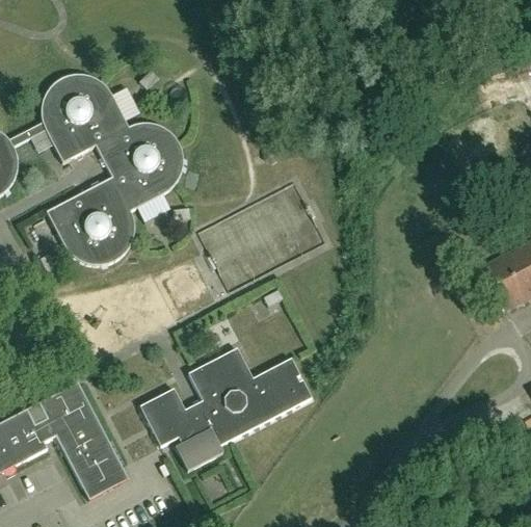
[(0,193),(2,192),(4,189),(7,187),(9,185),(10,182),(12,179),(14,177),(15,174),(16,170),(16,167),(17,163),(17,160),(16,157),(16,154),(15,151),(14,148),(12,146),(44,129),(61,162),(94,145),(110,177),(46,210),(61,243),(63,246),(65,249),(68,252),(70,255),(73,257),(75,259),(78,260),(81,262),(84,263),(87,263),(90,264),(95,264),(98,264),(101,264),(104,263),(107,262),(110,261),(113,260),(116,258),(120,256),(122,254),(124,252),(126,248),(128,245),(130,242),(131,239),(132,236),(133,233),(133,230),(133,227),(133,222),(132,219),(132,216),(131,213),(129,210),(164,191),(166,189),(169,187),(171,185),(175,182),(176,180),(178,177),(179,174),(180,169),(181,166),(182,163),(182,160),(182,156),(181,153),(180,150),(179,146),(178,142),(178,141),(176,139),(174,136),(171,133),(168,131),(166,129),(163,127),(160,126),(157,125),(154,124),(151,123),(147,123),(143,122),(140,123),(137,123),(133,124),(130,125),(127,126),(111,95),(109,91),(107,88),(105,86),(103,83),(101,81),(98,79),(95,78),(91,76),(88,75),(85,75),(82,74),(79,74),(75,74),(72,74),(69,75),(65,76),(62,77),(58,78),(55,80),(53,82),(51,84),(48,87),(46,89),(45,93),(43,96),(42,99),(41,102),(41,105),(40,108),(40,111),(40,114),(41,119),(41,122),(7,138),(5,136),(3,134),(0,131),(0,193)]
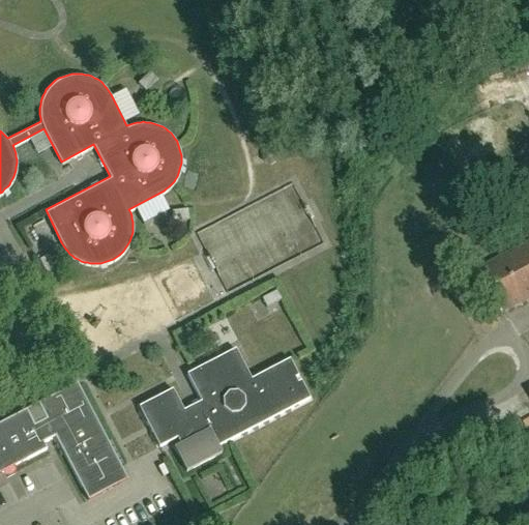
[(174,208),(176,232),(192,231),(190,207),(174,208)]
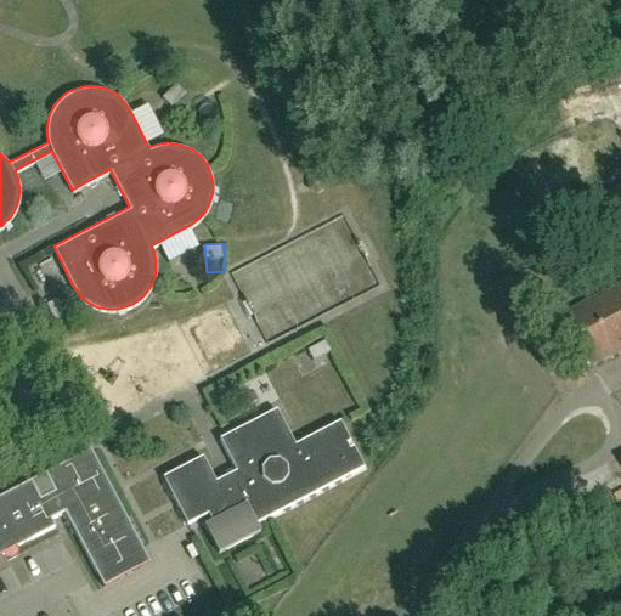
[(591,362),(620,345),(620,280),(564,310),(591,362)]
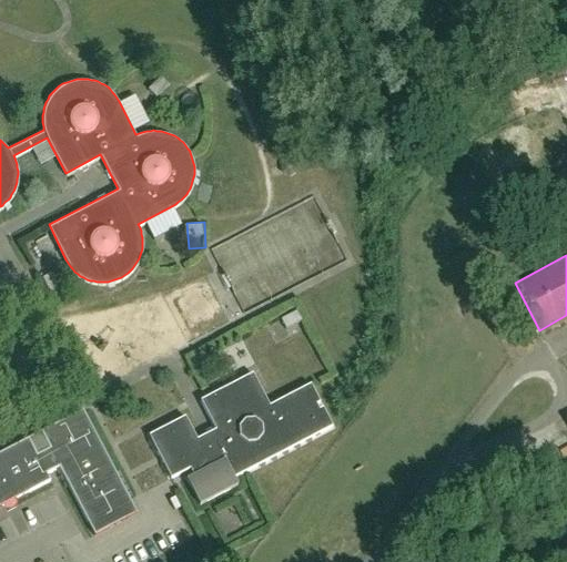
[(193,325),(222,313),(210,283),(181,295),(193,325)]
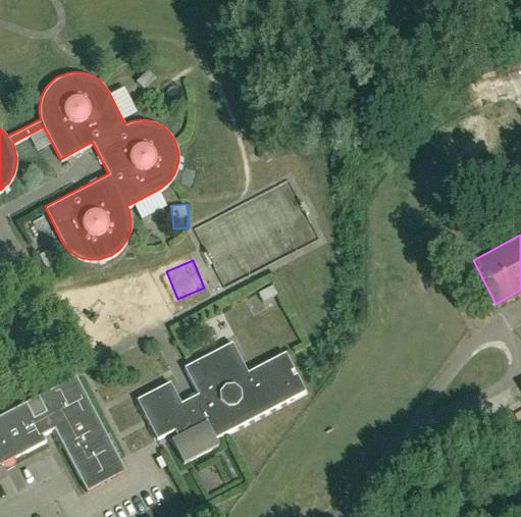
[(262,289),(265,299),(280,294),(277,283),(262,289)]
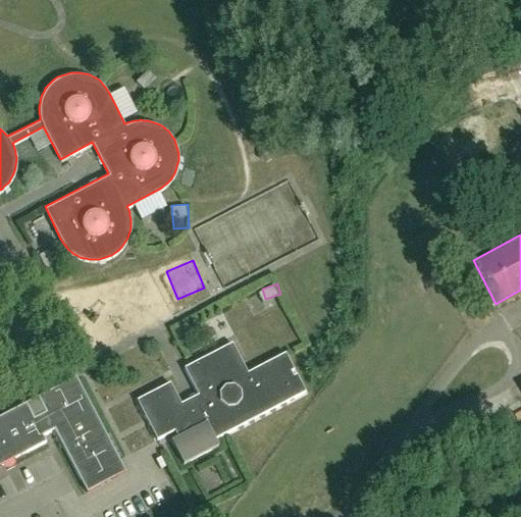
[(136,398),(156,436),(172,427),(176,433),(169,437),(181,461),(217,443),(213,435),(304,389),(295,371),(292,373),(290,368),(293,366),(284,350),(246,370),(230,341),(183,365),(197,392),(179,401),(168,380),(136,398)]
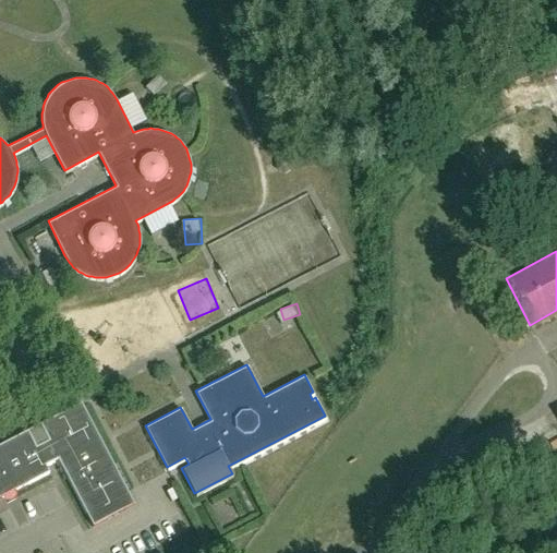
[(0,493),(48,469),(45,463),(57,456),(62,467),(92,524),(133,502),(126,489),(80,400),(38,422),(26,428),(0,441),(0,493)]
